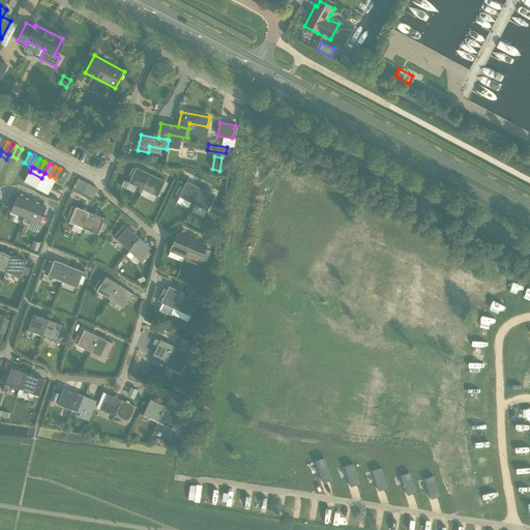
[(128,182),(143,189),(151,174),(136,167),(136,169),(133,167),(128,174),(131,176),(128,182)]
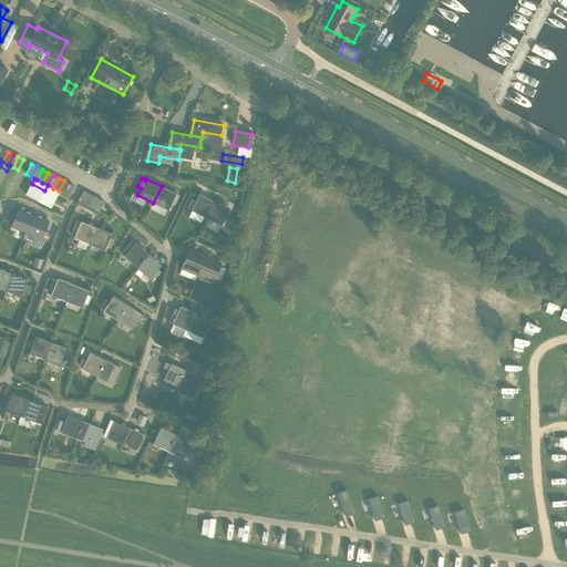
[(63,194),(69,183),(64,181),(59,191),(59,192),(63,194)]
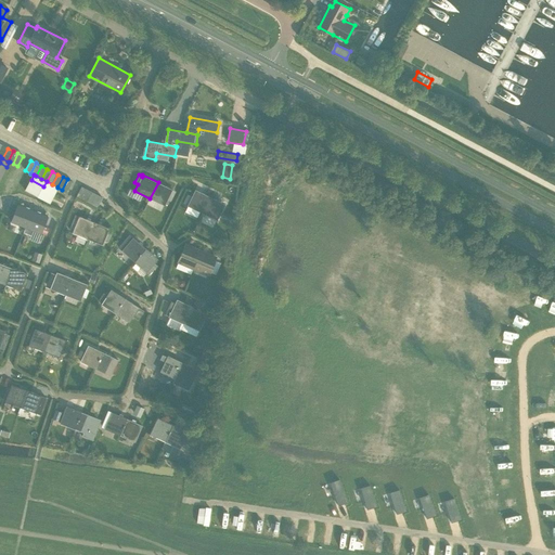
[(72,182),(67,179),(62,190),(66,192),(72,182)]
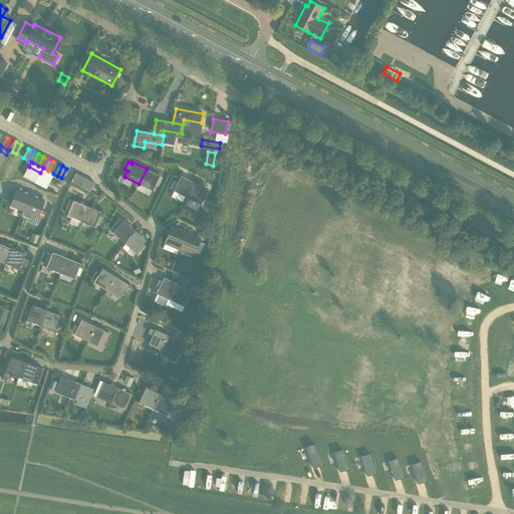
[(37,178),(40,173),(29,167),(26,172),(37,178)]
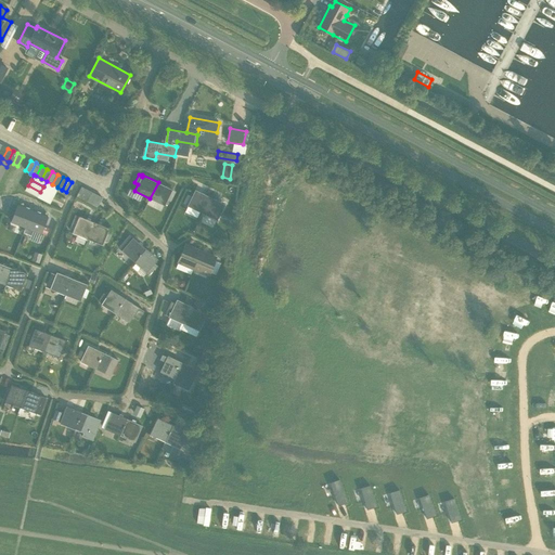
[(54,193),(57,188),(57,186),(52,184),(47,181),(43,186),(54,193)]
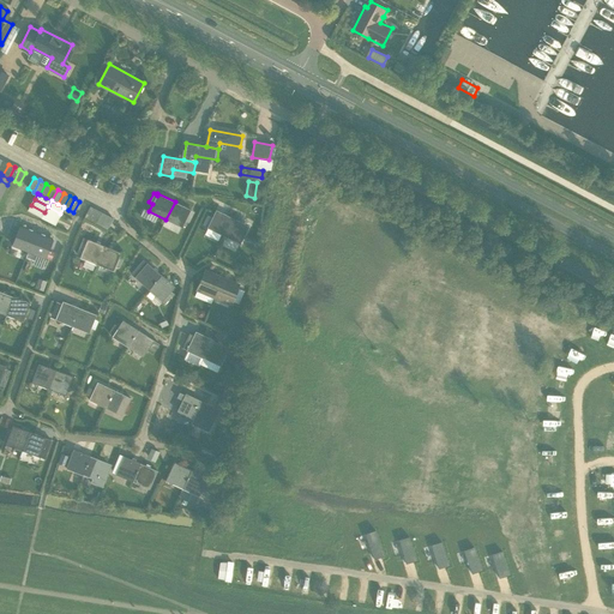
[(182,228),(185,221),(191,210),(175,202),(166,220),(182,228)]
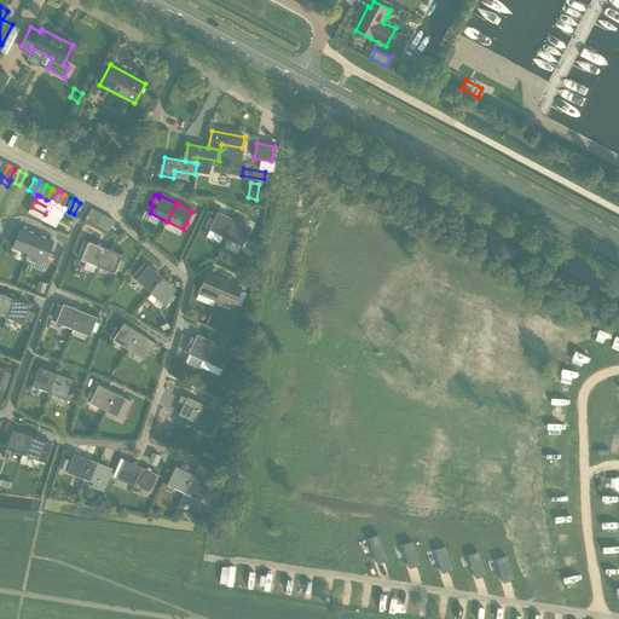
[(29,213),(42,220),(45,214),(32,207),(29,213)]
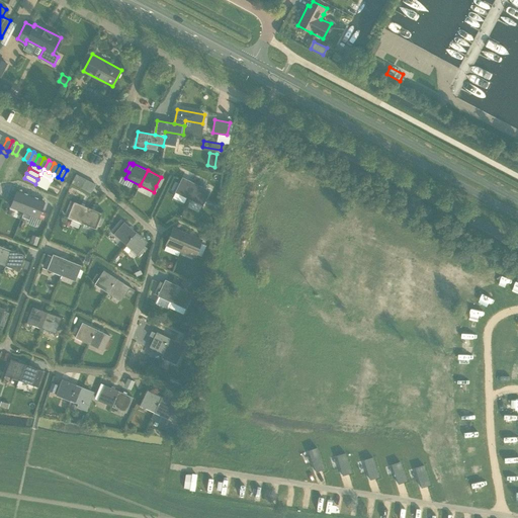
[(49,185),(51,180),(40,174),(37,179),(49,185)]
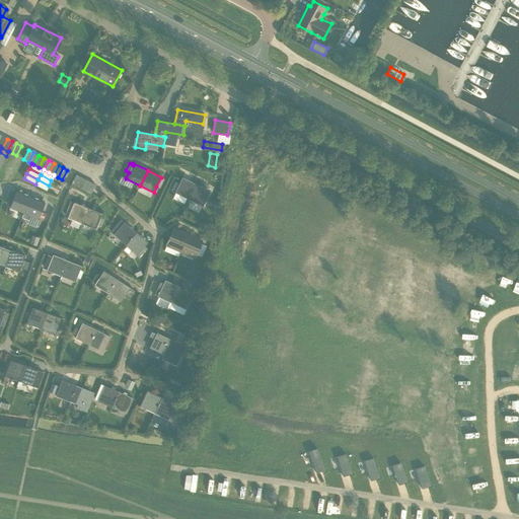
[(76,187),(81,177),(76,174),(71,184),(76,187)]
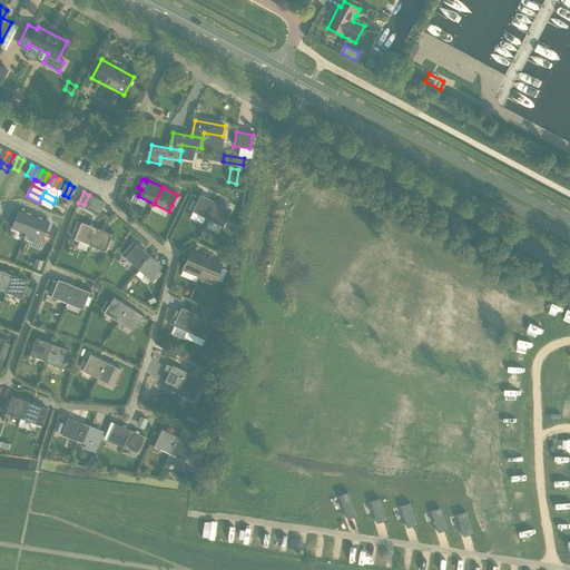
[(95,197),(89,195),(84,205),(89,208),(95,197)]
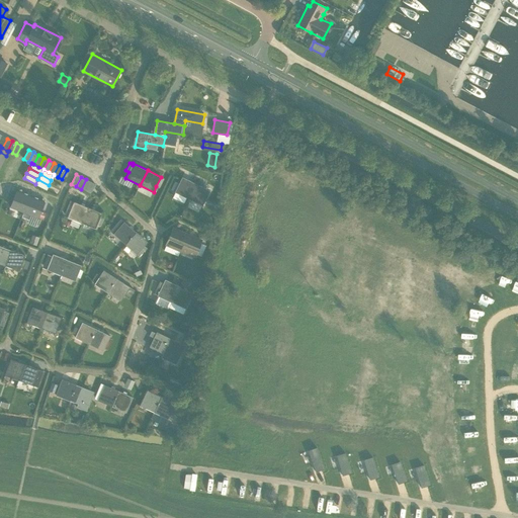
[(175,192),(189,199),(196,184),(182,177),(175,192)]
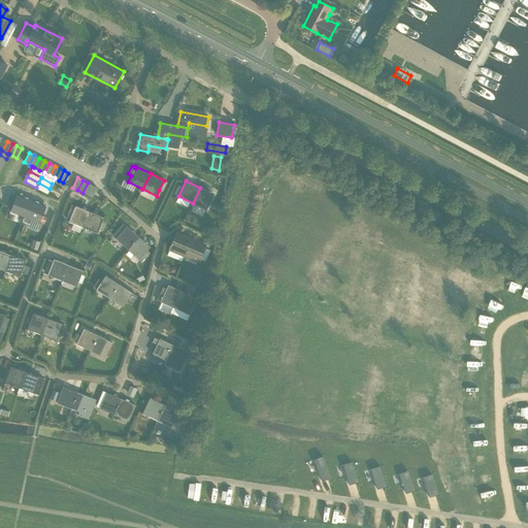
[(46,193),(50,189),(38,183),(36,188),(46,193)]
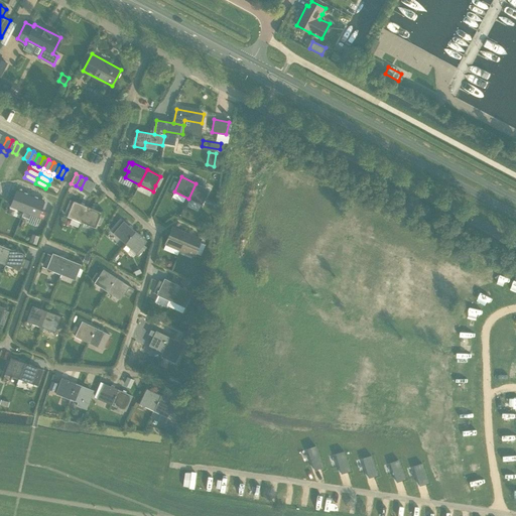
[(86,190),(91,181),(86,178),(81,188),(86,190)]
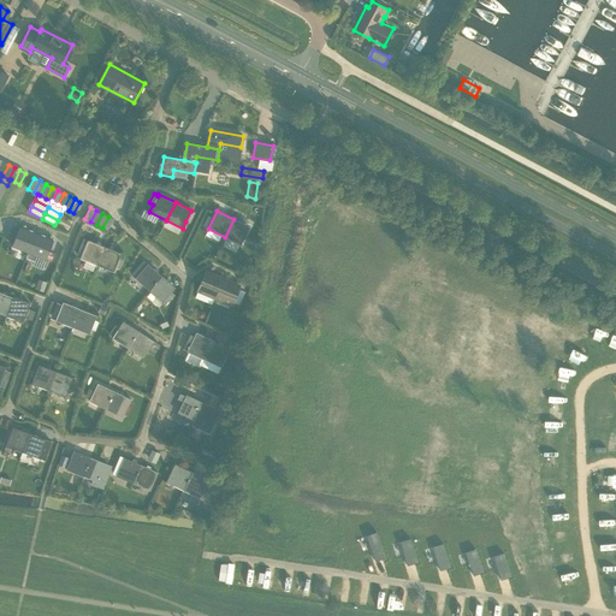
[(113,219),(108,217),(102,227),(107,231),(113,219)]
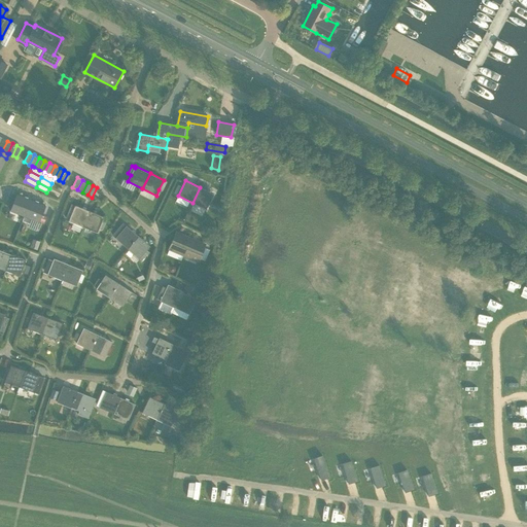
[(200,187),(192,203),(206,209),(213,194),(200,187)]
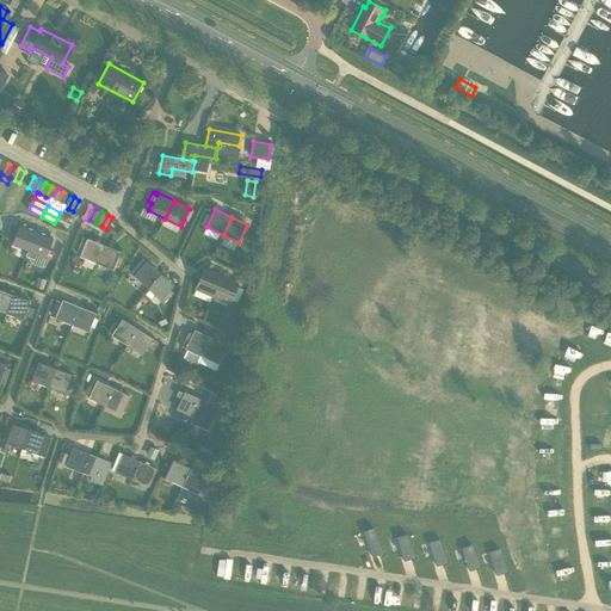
[(12,244),(30,251),(37,233),(19,226),(18,228),(14,227),(11,236),(14,238),(12,244)]
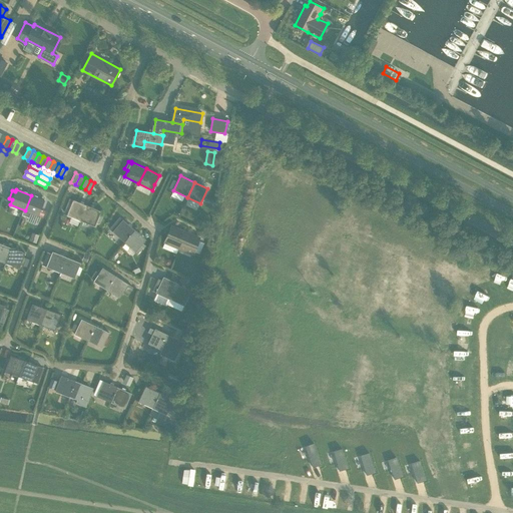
[(31,195),(25,210),(38,215),(44,200),(31,195)]
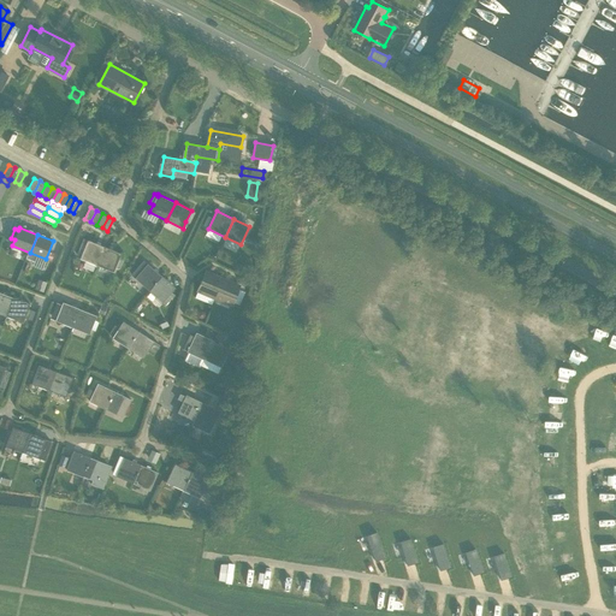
[(80,259),(98,266),(106,247),(88,240),(87,243),(82,242),(78,252),(82,253),(80,259)]
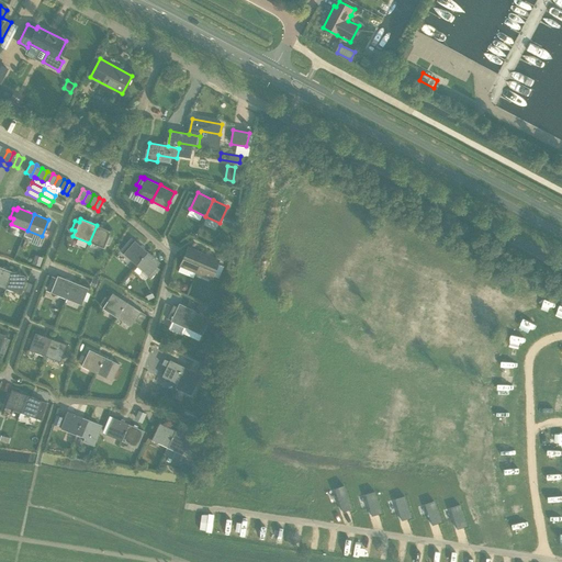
[(97,225),(89,243),(104,248),(105,244),(109,245),(112,236),(109,235),(111,232),(97,225)]
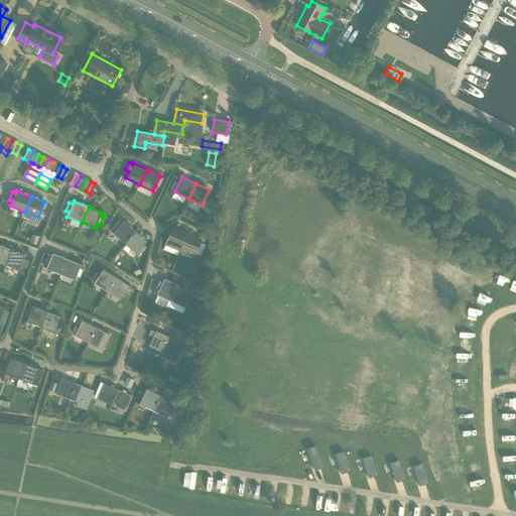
[(113,233),(125,243),(136,231),(124,221),(121,218),(115,225),(118,228),(113,233)]
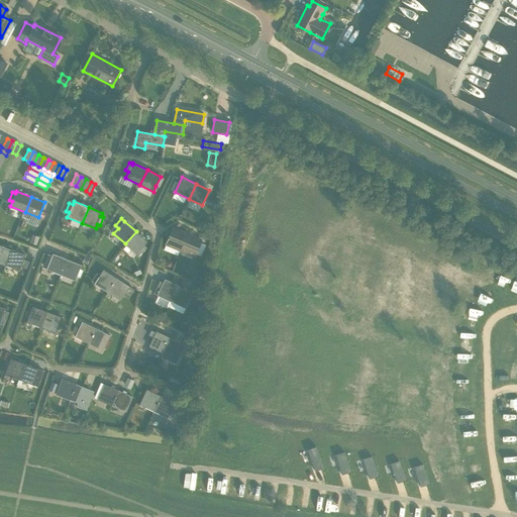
[(166,243),(180,249),(187,234),(173,228),(166,243)]
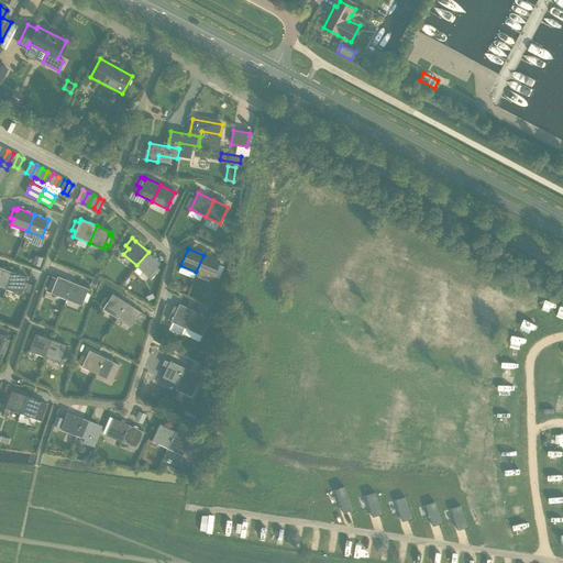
[(148,252),(136,265),(148,276),(151,278),(157,272),(155,269),(159,263),(148,252)]
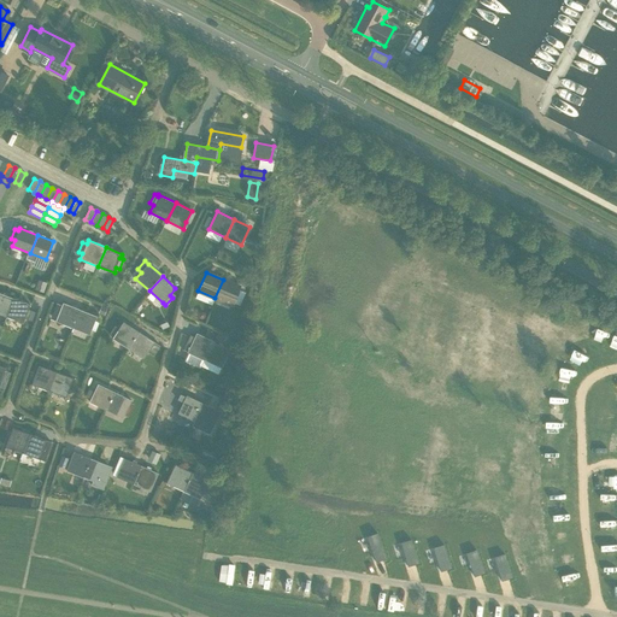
[(47,283),(39,280),(35,289),(43,292),(47,283)]
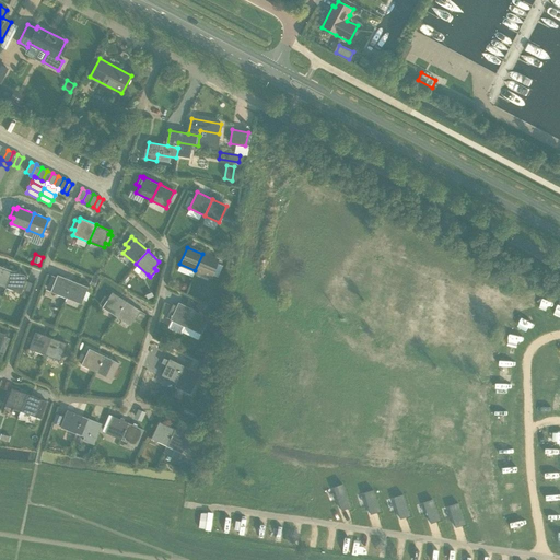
[(202,254),(195,270),(210,277),(212,273),(216,275),(220,266),(216,265),(218,260),(202,254)]
